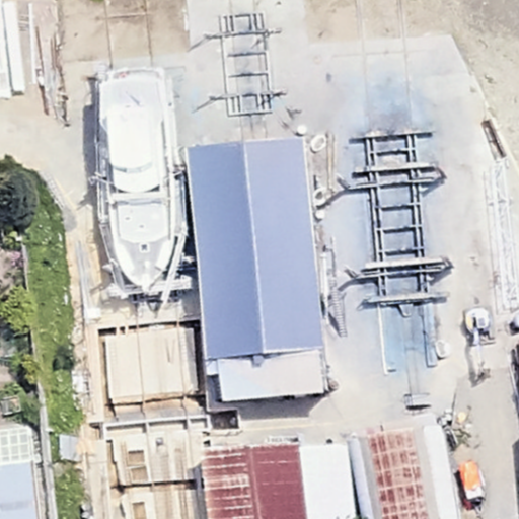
[(203,324),(206,400),(323,394),(310,142),(193,149),(203,324)]
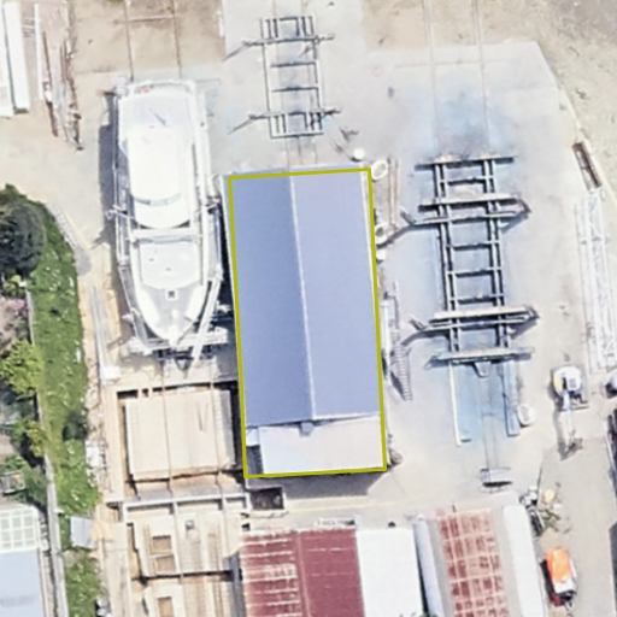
[(247,616),(240,476),(241,386),(112,393),(123,616),(247,616)]
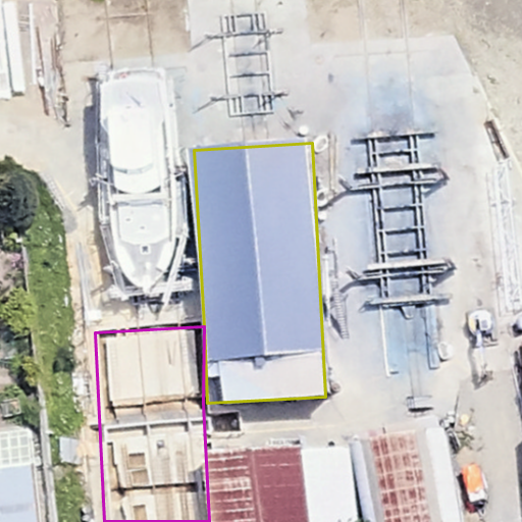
[(444,521),(428,425),(324,444),(337,521),(444,521)]
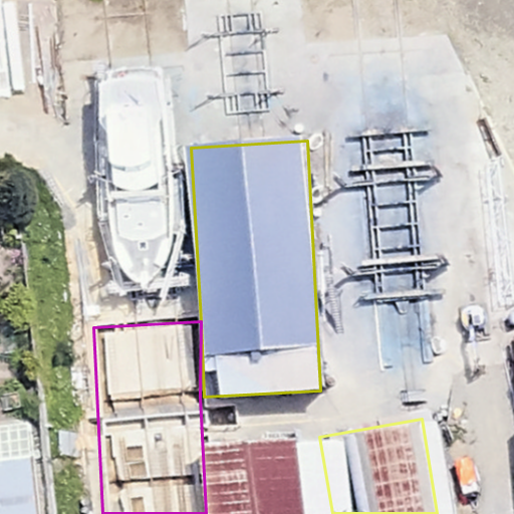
[(296,513),(292,440),(218,445),(222,513),(296,513)]
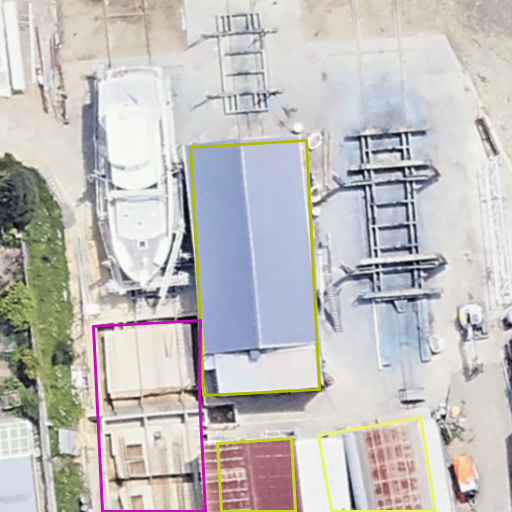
[(0,511),(43,511),(39,461),(0,463),(0,511)]
